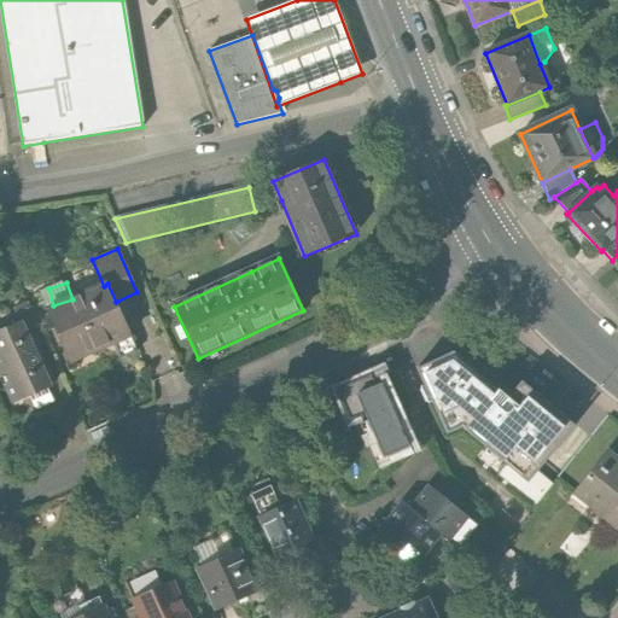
[(104,286),(47,312),(70,362),(114,343),(121,360),(138,351),(116,302),(108,284),(104,286)]
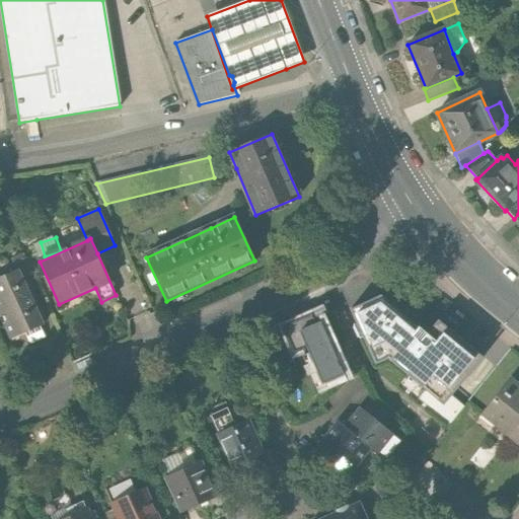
[(11,260),(15,271),(17,270),(21,281),(32,276),(23,254),(11,260)]
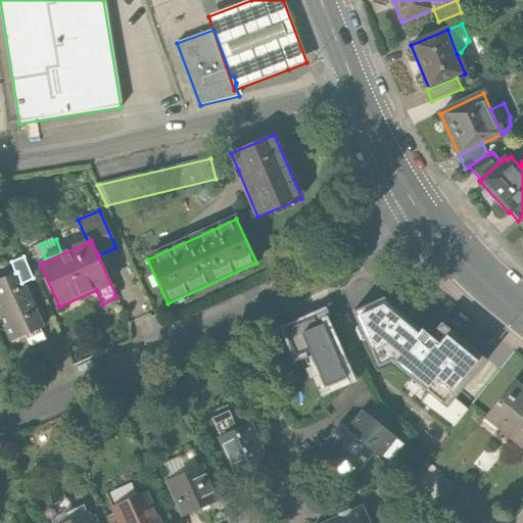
[(15,273),(0,279),(0,320),(10,342),(25,336),(30,347),(45,340),(40,329),(42,328),(34,311),(24,286),(21,283),(17,272),(15,273)]
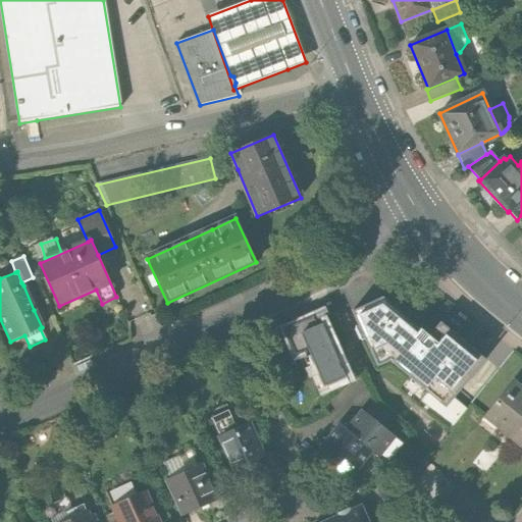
[(383,298),(352,312),(377,367),(389,362),(446,408),(462,389),(485,360),(440,322),(429,335),(383,298)]
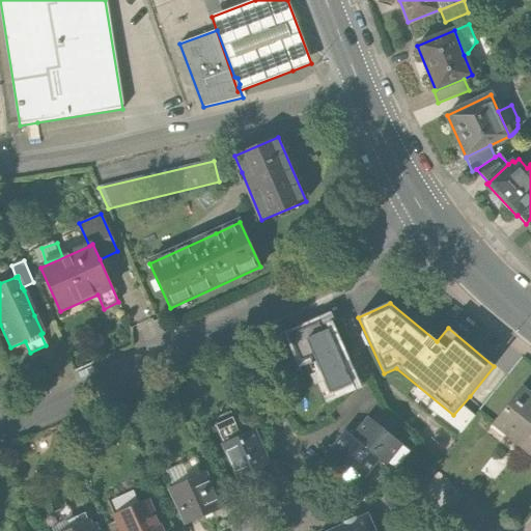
[(328,397),(356,386),(357,386),(343,355),(341,351),(335,338),(328,341),(325,335),(322,328),(318,322),(288,335),(300,362),(310,358),(328,397)]
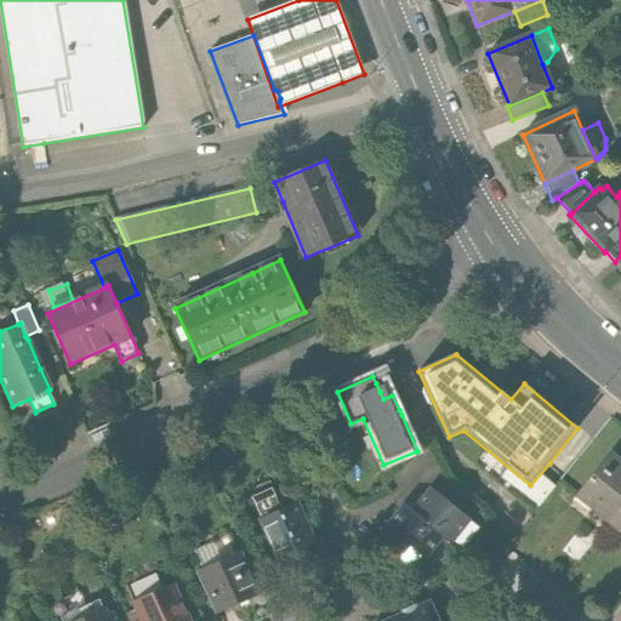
[(414,410),(402,415),(417,451),(416,451),(419,455),(432,449),(414,410)]
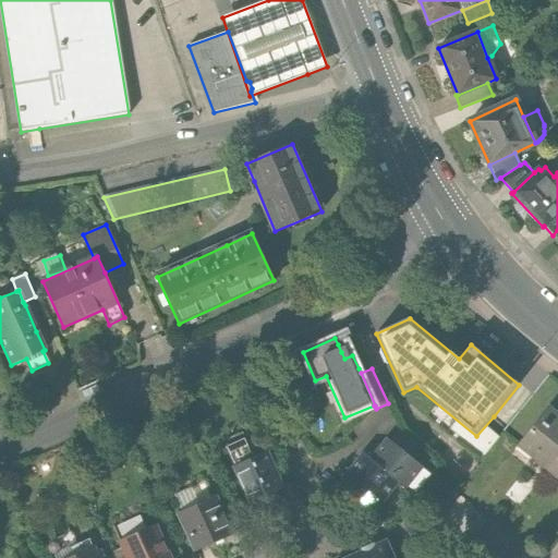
[(557,416),(547,409),(517,446),(557,478),(557,416)]
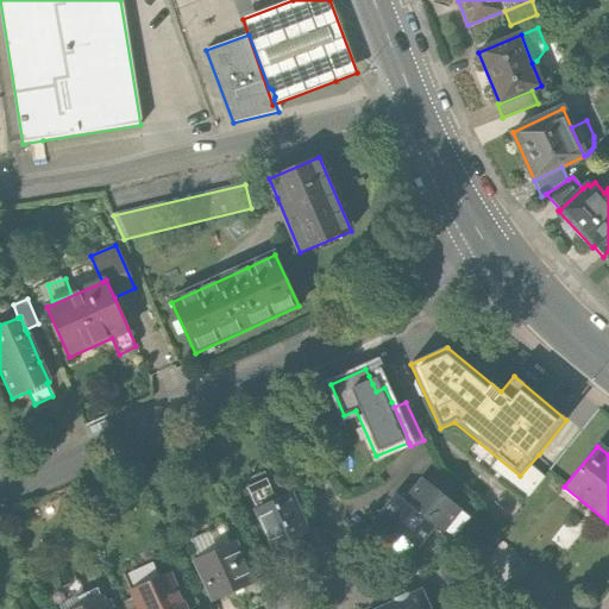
[(435,471),(426,482),(449,500),(457,489),(435,471)]
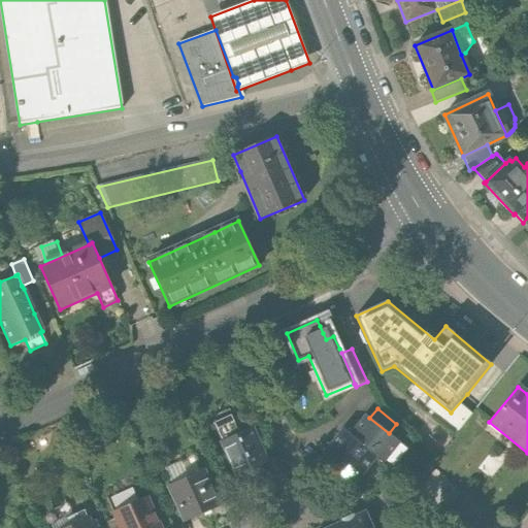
[(212,423),(222,442),(238,435),(229,416),(212,423)]
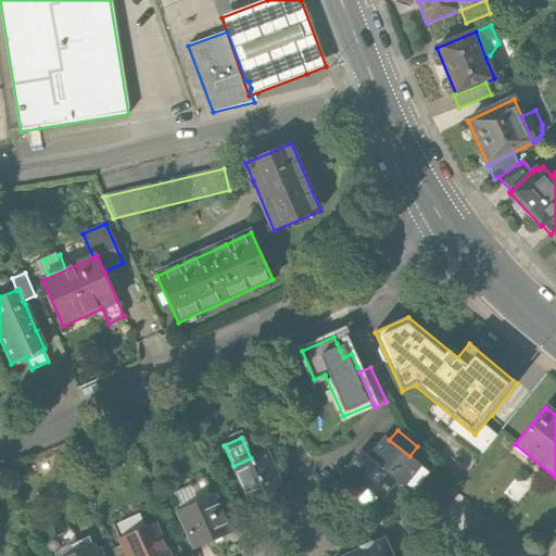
[(386,438),(370,458),(396,479),(404,485),(420,465),(409,456),(389,440),(386,438)]
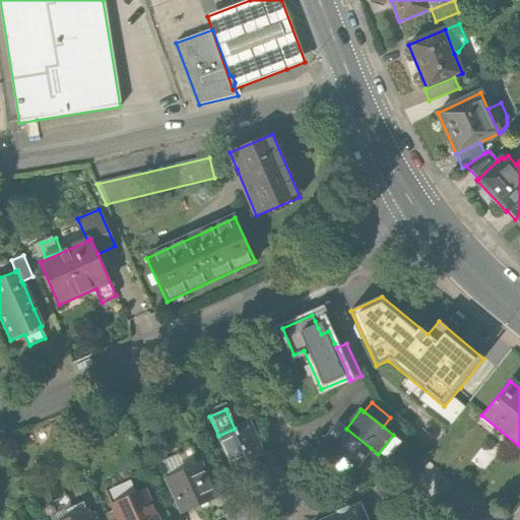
[(339,423),(324,442),(355,466),(371,448),(346,429),(339,423)]
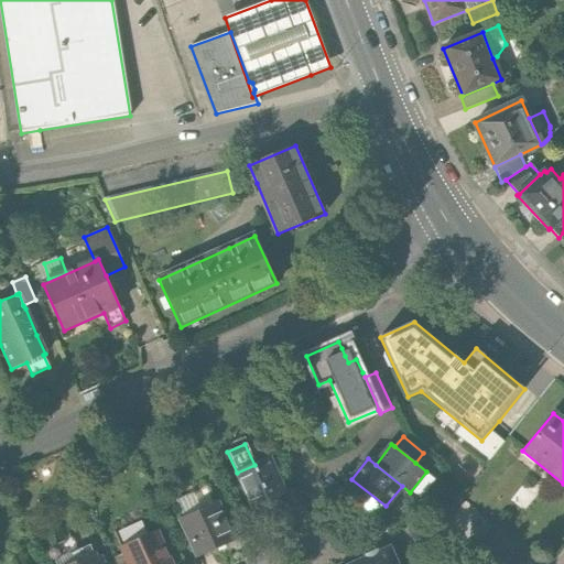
[(237,473),(234,474),(249,510),(284,495),(269,459),(255,465),(237,473)]
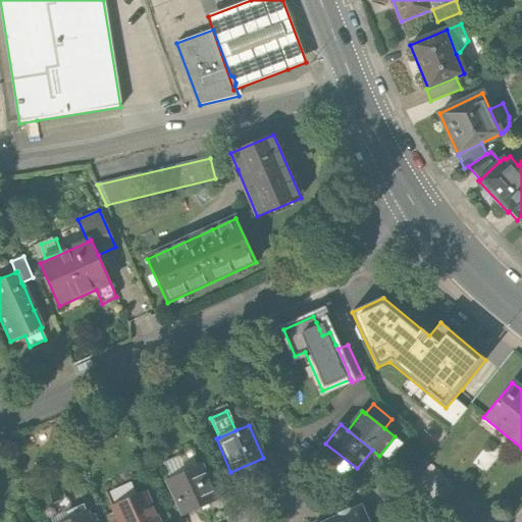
[(325,444),(317,453),(344,474),(357,468),(325,444)]
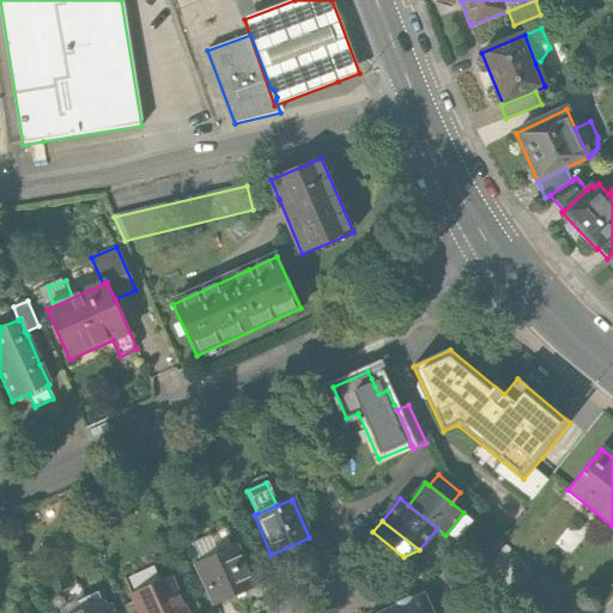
[(236,547),(194,566),(213,608),(254,589),(236,547)]
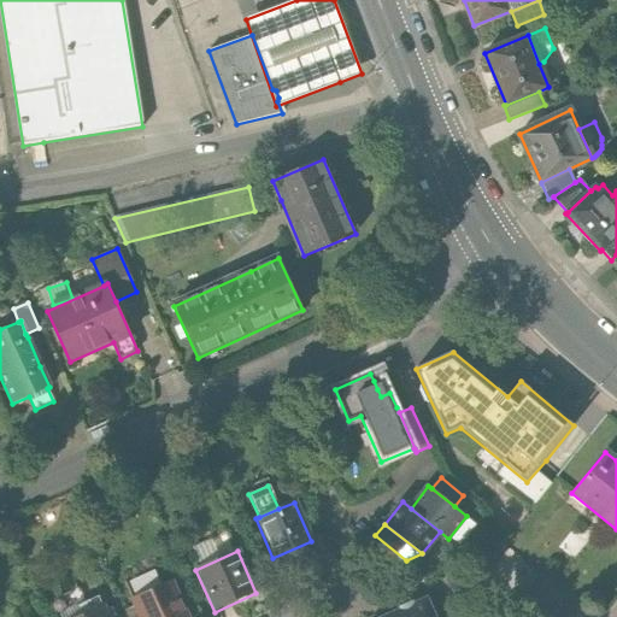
[(131,597),(140,616),(188,616),(171,579),(131,597)]
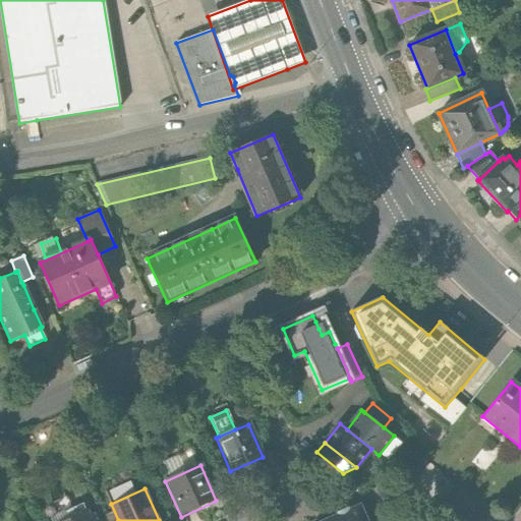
[(367,520),(359,503),(317,520),(367,520)]
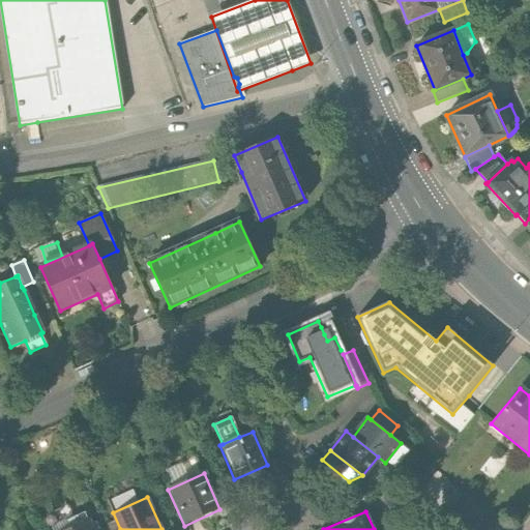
[(94,529),(90,519),(63,529),(94,529)]
